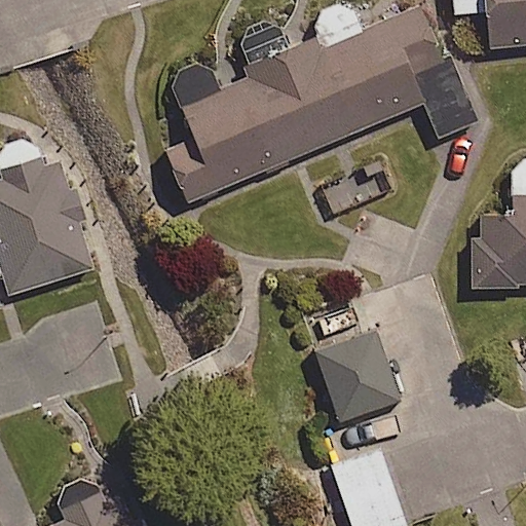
[(525,0),(451,0),(451,14),(486,10),(490,48),(525,44),(525,0)]
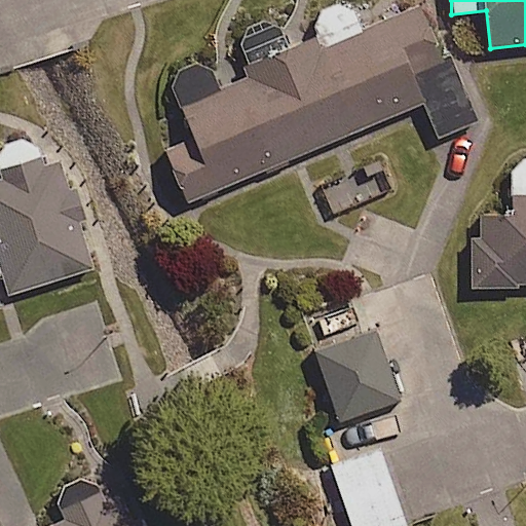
[(192,137),(166,148),(189,201),(424,102),(439,137),(472,122),(421,3),(361,30),(352,11),(352,10),(349,8),(347,6),(343,4),(340,3),(336,3),(333,3),(329,4),(326,5),(323,7),(320,10),(317,13),(316,16),(315,20),(314,24),(315,27),(320,37),(289,49),(280,31),(277,28),(274,25),(271,24),(267,22),(263,22),(259,22),(255,23),(251,25),(248,27),(245,30),(241,33),(240,36),(239,40),(238,44),(238,48),(247,68),(216,80),(213,74),(211,71),(209,68),(205,65),(202,63),(199,62),(195,61),(192,61),(188,61),(184,63),(181,64),(178,66),(176,69),(174,72),(172,76),(172,79),(171,83),(172,87),(173,90),(192,137)]
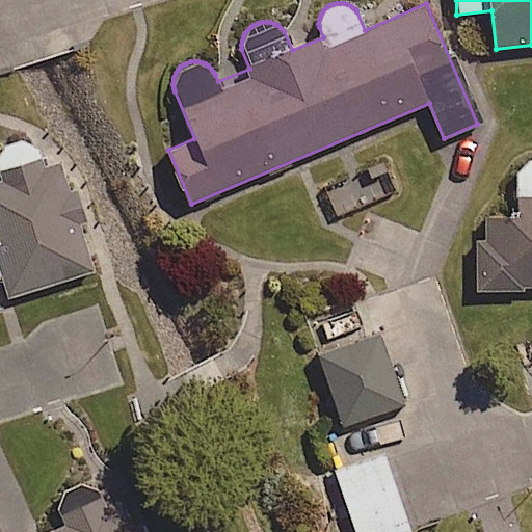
[(0,277),(1,277),(7,297),(94,271),(59,159),(38,165),(34,152),(32,149),(29,147),(26,144),(22,143),(19,142),(15,142),(11,142),(7,143),(4,145),(1,148),(0,148),(0,277)]
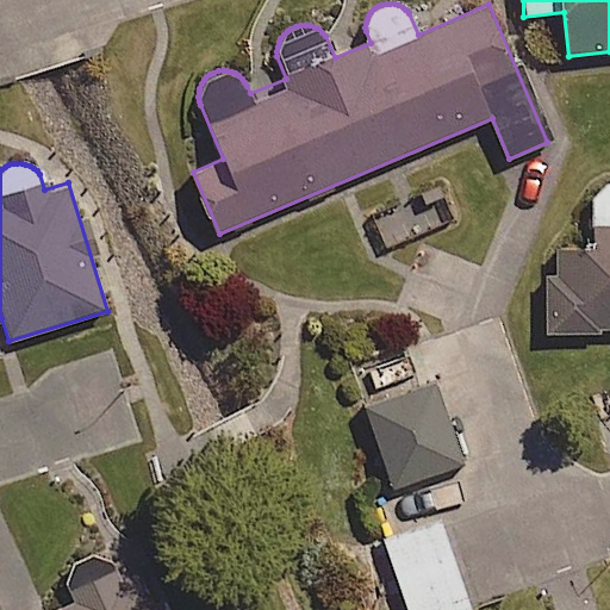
[(609,182),(608,182),(604,185),(601,186),(597,188),(593,192),(591,194),(589,199),(590,225),(553,226),(554,331),(609,330),(609,182)]
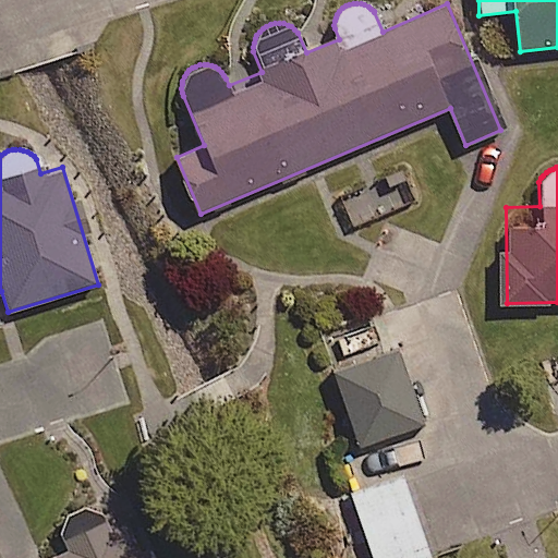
[(423,423),(396,349),(332,372),(360,446),(423,423)]
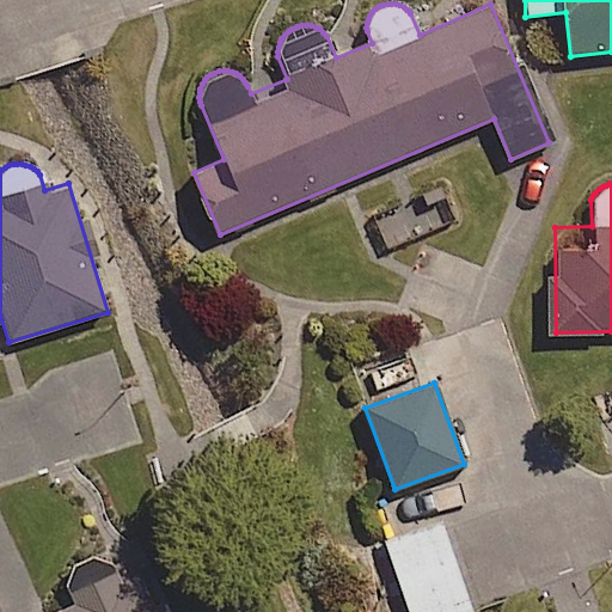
[(469,611),(440,524),(385,543),(408,611),(469,611)]
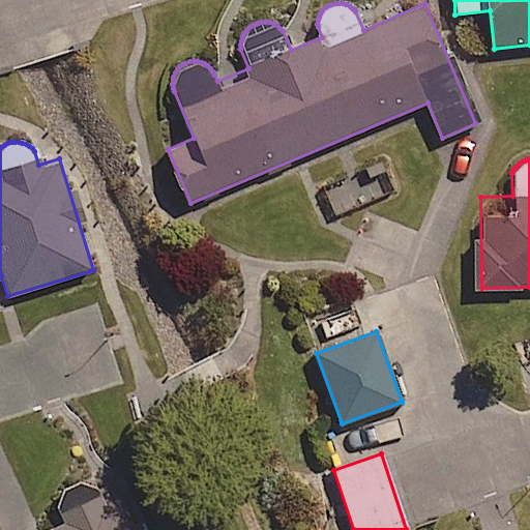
[(96,486),(93,483),(90,482),(86,481),(83,481),(80,481),(76,482),(72,484),(69,486),(67,489),(65,491),(63,495),(62,498),(62,501),(61,505),(68,519),(42,529),(137,529),(120,492),(104,499),(98,489),(96,486)]
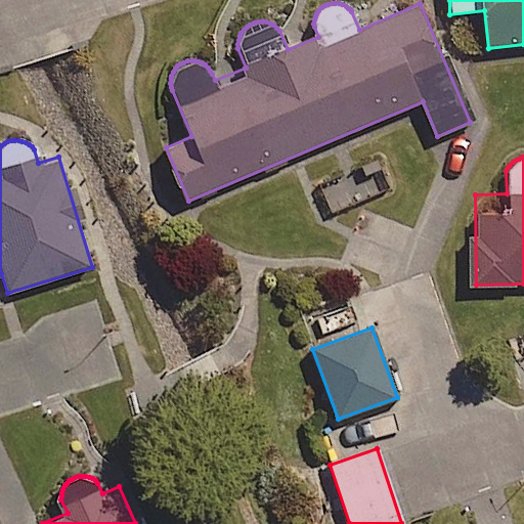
All buildings are outlined.
